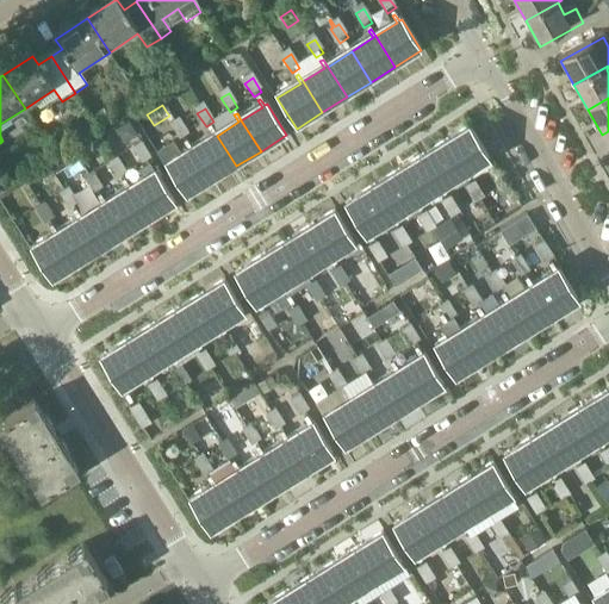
[(173,129),(181,142),(190,137),(181,123),(173,129)]
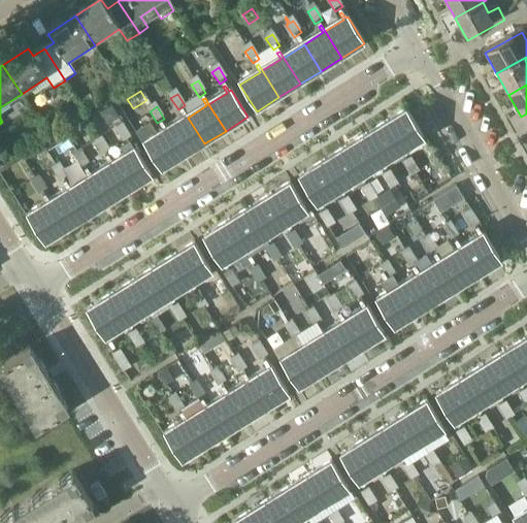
[(204,143),(188,118),(185,111),(182,112),(186,119),(167,130),(184,157),(204,143)]
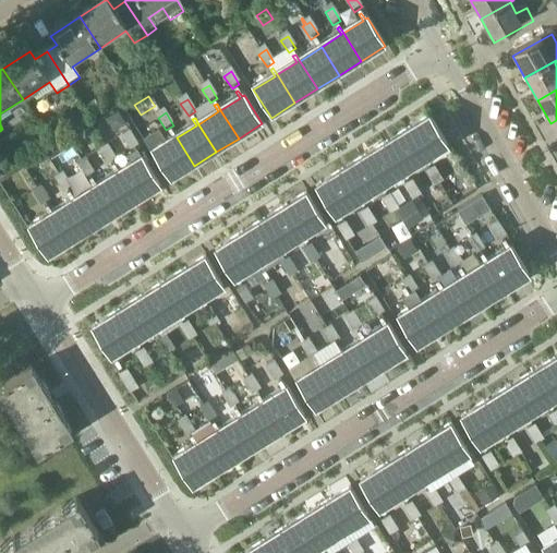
[(427,160),(448,147),(431,119),(408,133),(425,161),(430,168),(432,167),(427,160)]
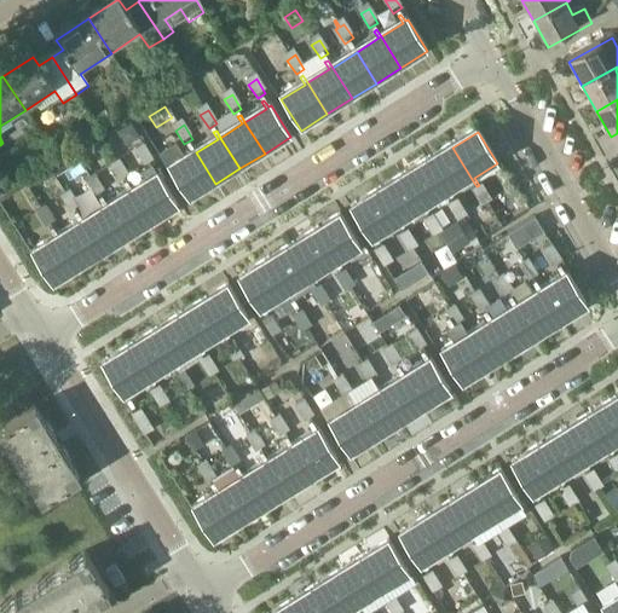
[(80,151),(78,152),(84,163),(86,162),(96,156),(90,145),(80,151)]
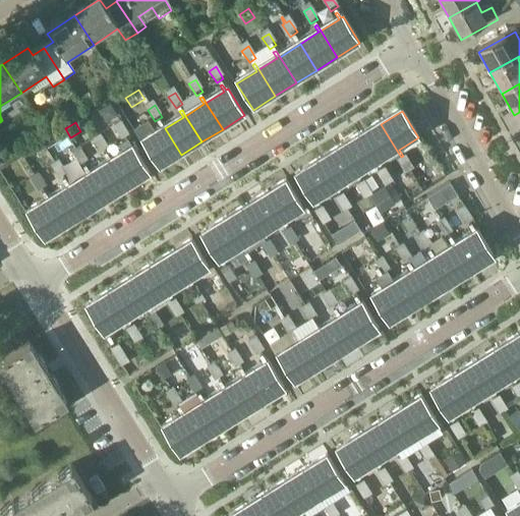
[(181,155),(165,128),(161,122),(159,124),(163,130),(142,142),(159,169),(181,155)]
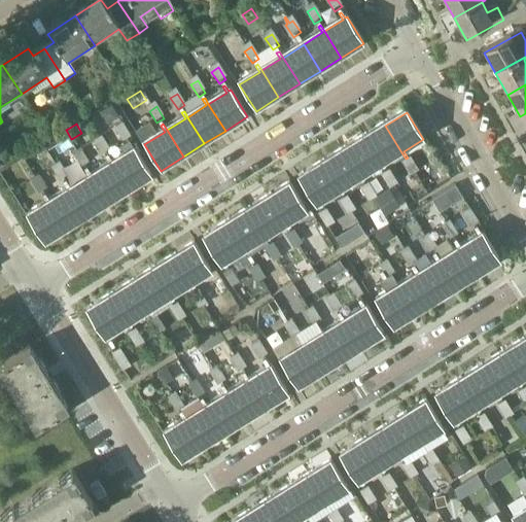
[(401,152),(385,126),(363,139),(380,167),(384,172),(386,171),(383,165),(401,152)]
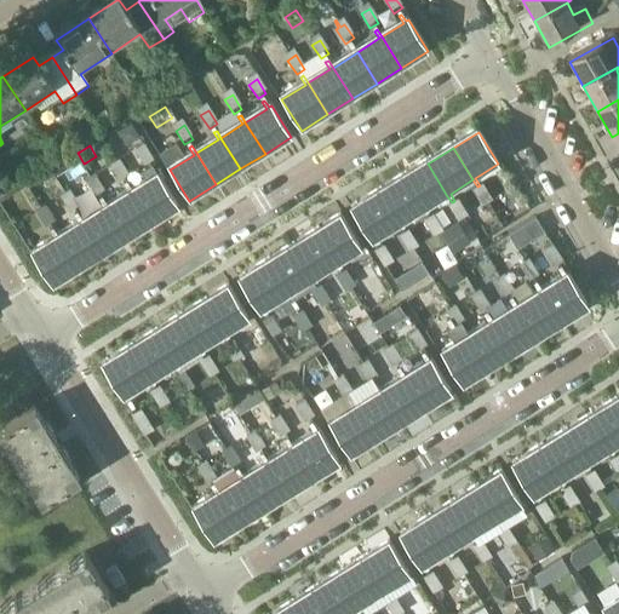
[(138,154),(147,168),(155,162),(147,149),(138,154)]
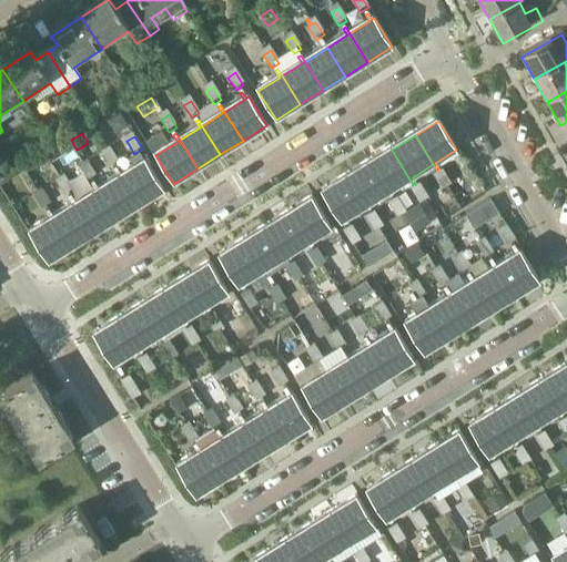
[(60,161),(76,152),(68,139),(52,147),(60,161)]
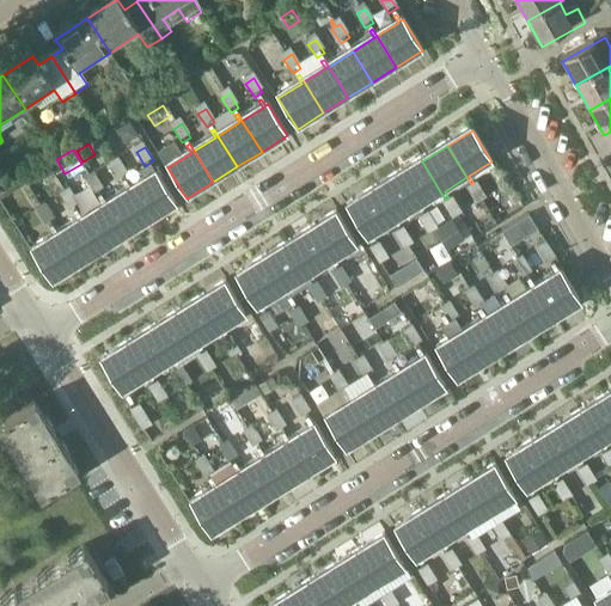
[(398,177),(417,208),(422,215),(425,214),(420,207),(441,194),(422,161),(398,177)]
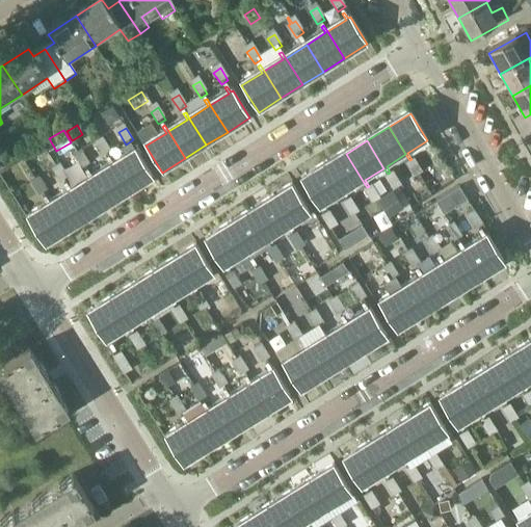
[(97,146),(104,158),(111,154),(104,141),(97,146)]
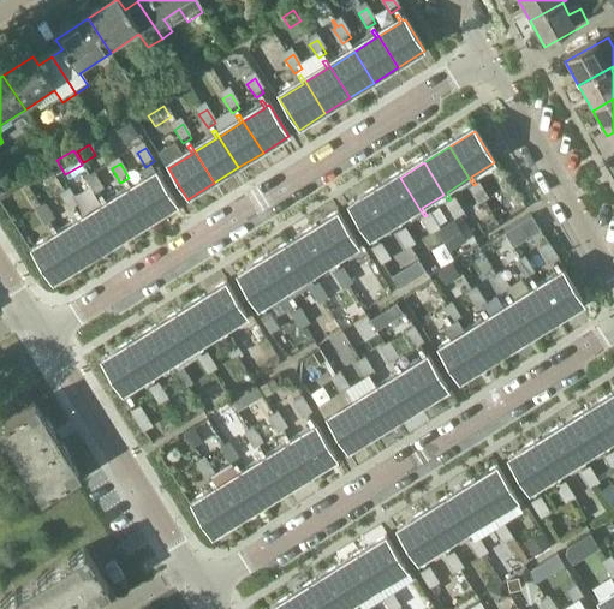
[(145,183),(132,191),(151,222),(178,206),(162,181),(165,180),(161,173),(156,175),(153,168),(141,175),(145,183)]
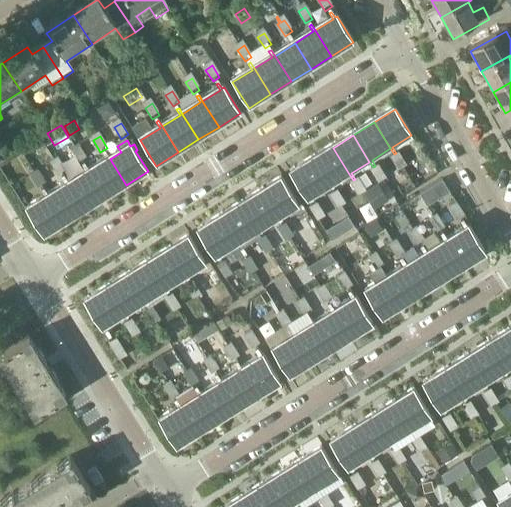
[(312,161),(328,188),(332,193),(334,192),(331,186),(349,174),(333,148),(312,161)]
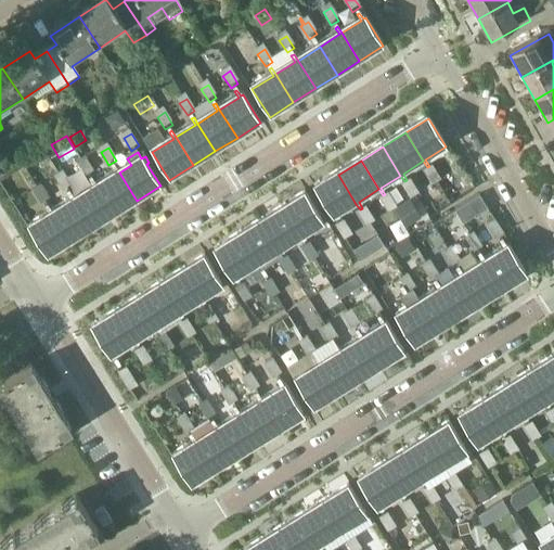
[(79,166),(87,179),(94,174),(86,162),(79,166)]
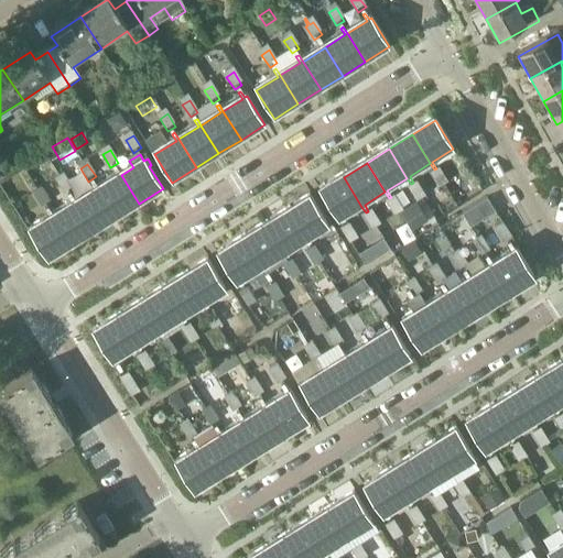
[(139,204),(121,175),(117,168),(115,171),(119,176),(98,189),(117,217),(139,204)]
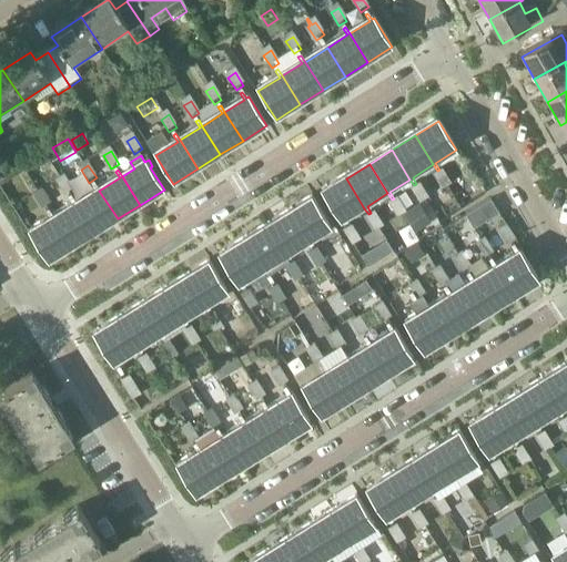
[(436,177),(444,190),(452,185),(443,172),(436,177)]
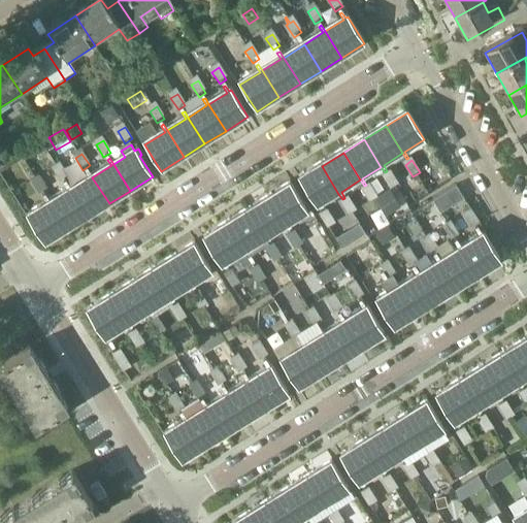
[(54,171),(62,183),(68,178),(61,166),(54,171)]
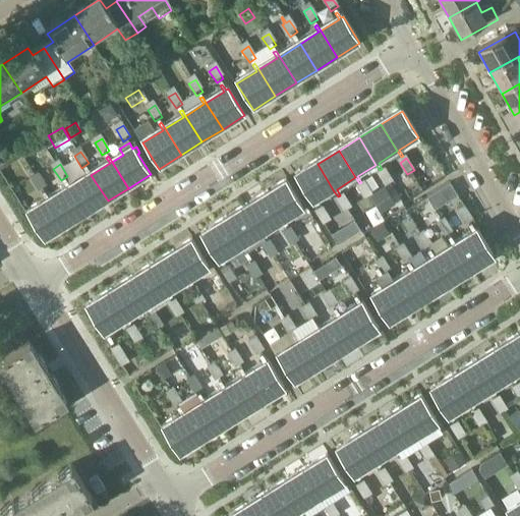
[(318,202),(334,191),(318,164),(296,177),(313,205),(314,204),(319,210),(321,208),(318,202)]
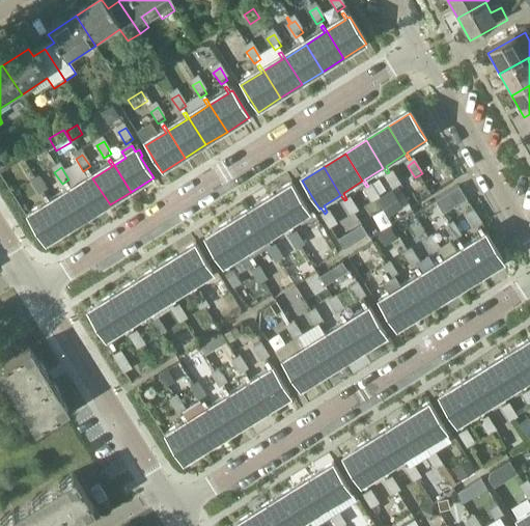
[(72,191),(88,218),(110,204),(92,178),(89,172),(86,173),(90,180),(72,191)]
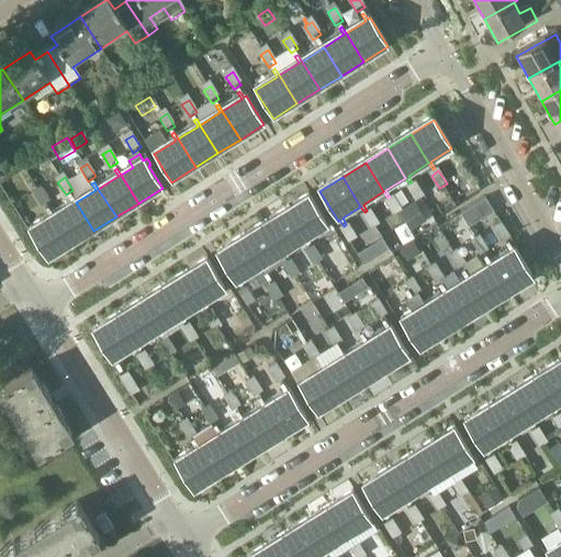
[(408,190),(417,202),(424,198),(416,186),(408,190)]
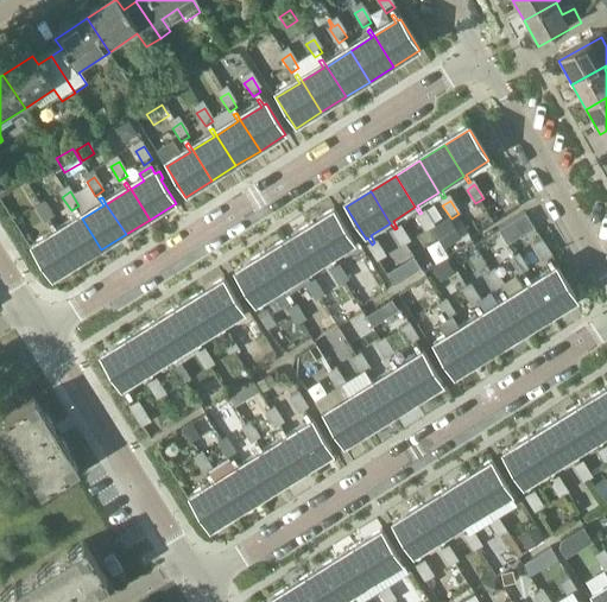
[(38,211),(46,226),(55,221),(46,207),(38,211)]
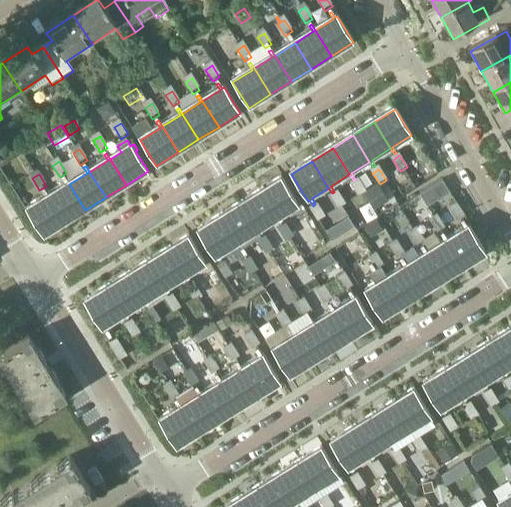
[(85,210),(69,184),(66,179),(63,180),(67,186),(49,197),(65,223),(85,210)]
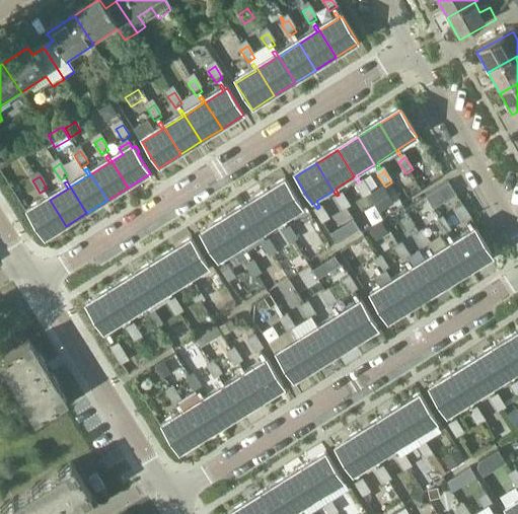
[(284,221),(303,210),(286,182),(266,196),(282,222),(286,228),(288,226),(284,221)]
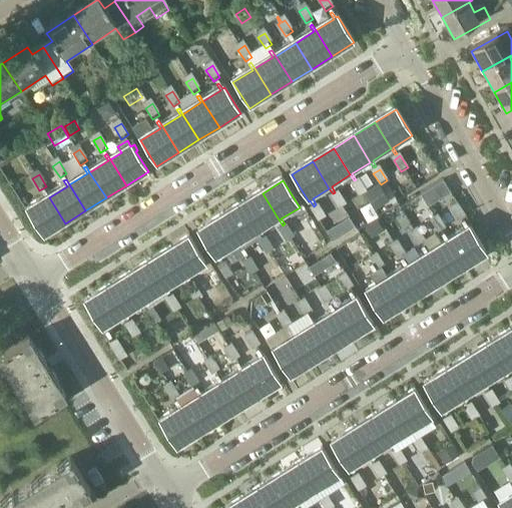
[(353,186),(360,197),(367,193),(360,182),(353,186)]
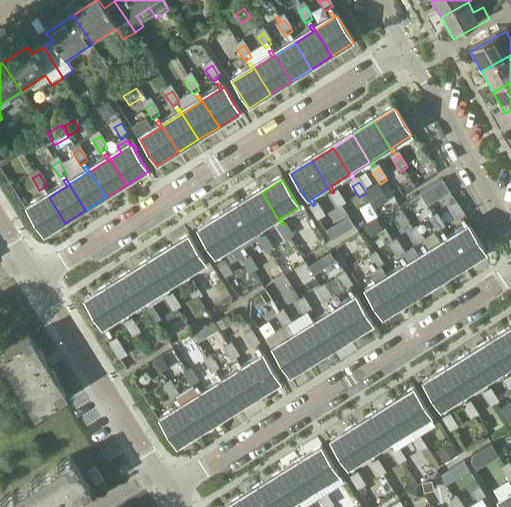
[(450,195),(443,184),(421,198),(428,210),(450,195)]
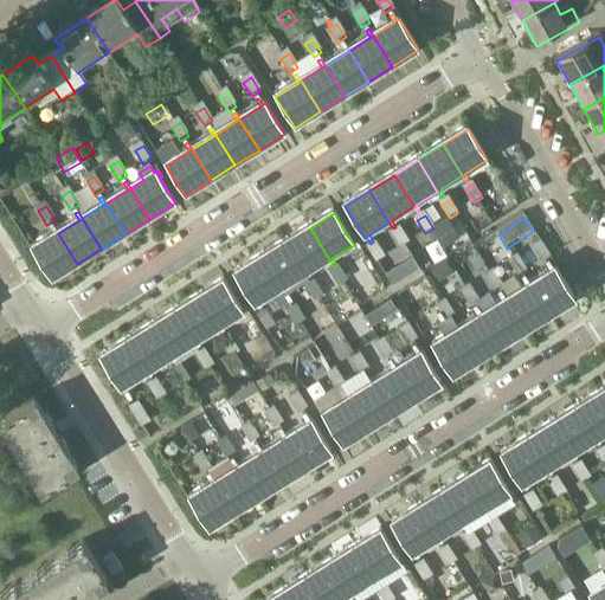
[(446,225),(433,233),(445,251),(458,243),(446,225)]
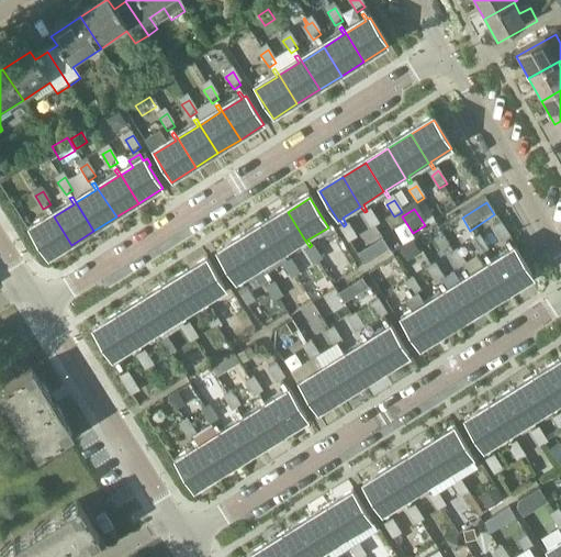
[(71,245),(54,216),(49,210),(47,212),(51,219),(30,232),(47,260),(71,245)]
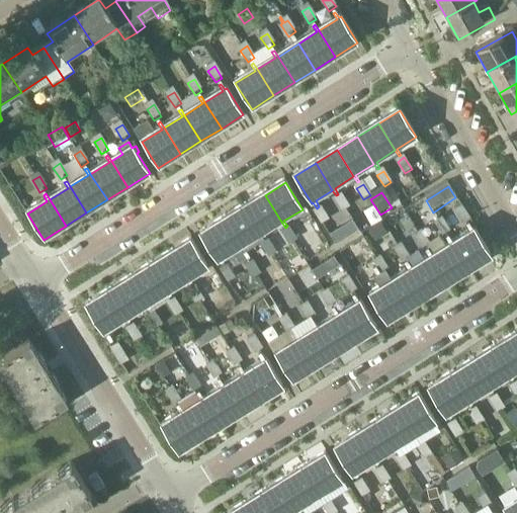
[(281,222),(265,195),(244,208),(260,235),(264,241),(266,239),(263,234),(280,223),(281,222)]
